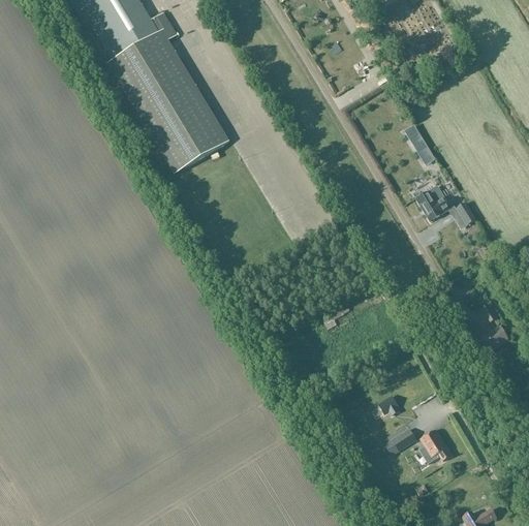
[(163,12),(151,20),(138,0),(75,0),(113,60),(107,64),(175,175),(229,141),(168,39),(177,34),(163,12)]
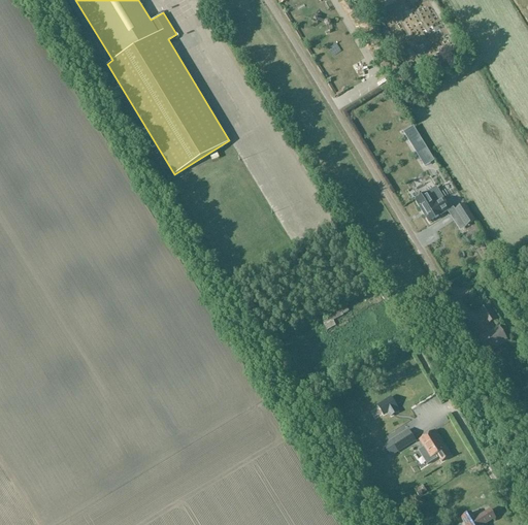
[(335,18),(343,12),(340,7),(332,12),(335,18)]
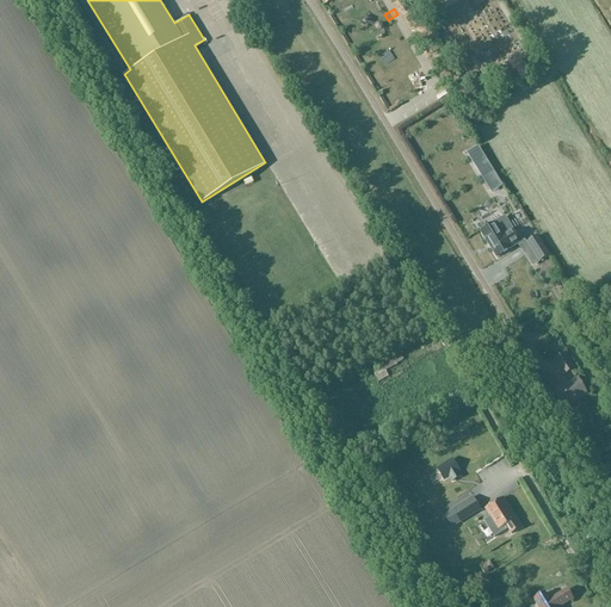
[(477,168),(489,161),(479,144),(468,152),(477,168)]
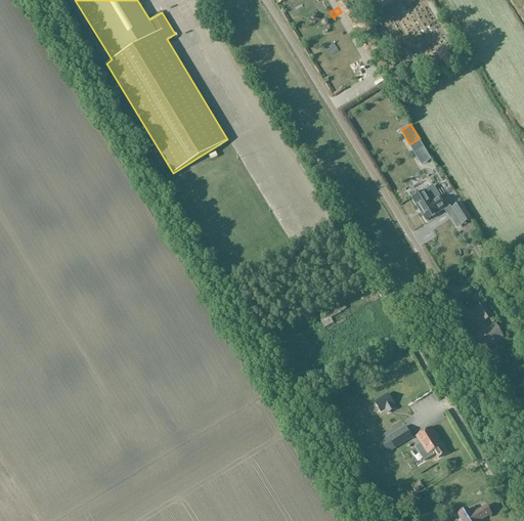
[(205,164),(190,169),(192,174),(207,169),(205,164)]
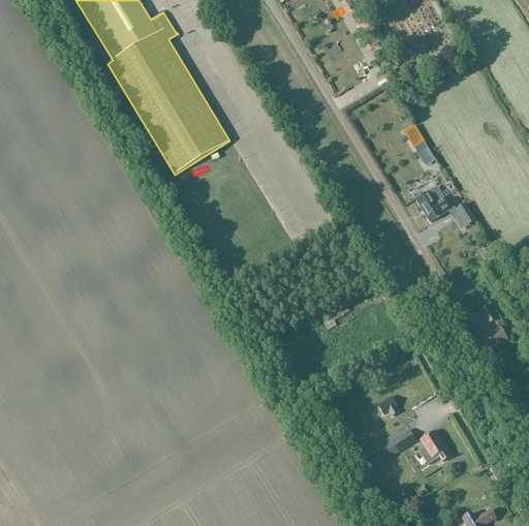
[(439,166),(433,171),(440,182),(446,178),(439,166)]
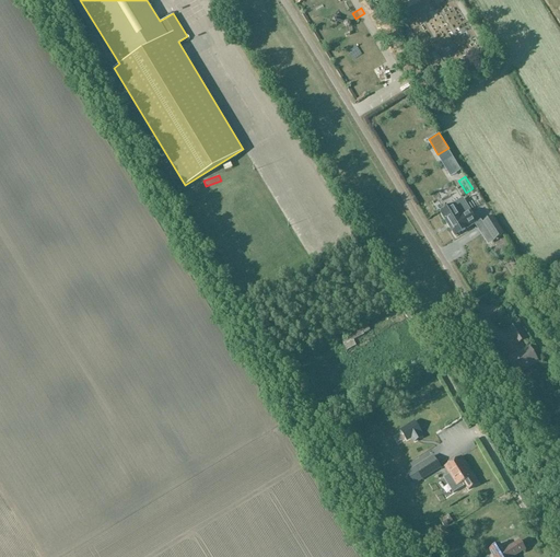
[(463,196),(454,201),(441,210),(455,233),(477,219),(463,196)]
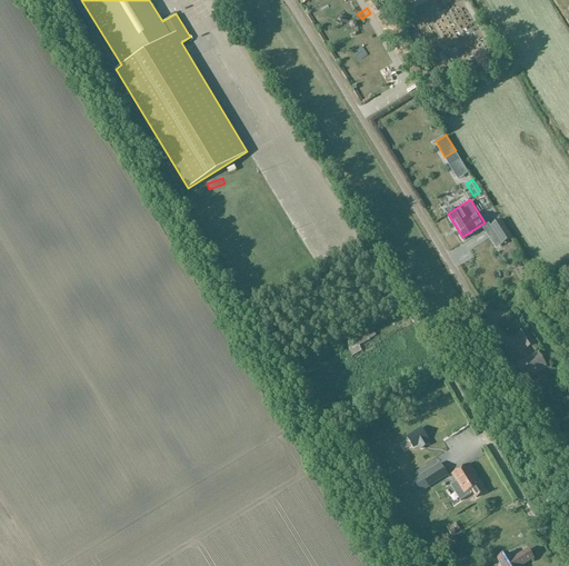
[(511,235),(500,218),(491,224),(501,240),(511,235)]
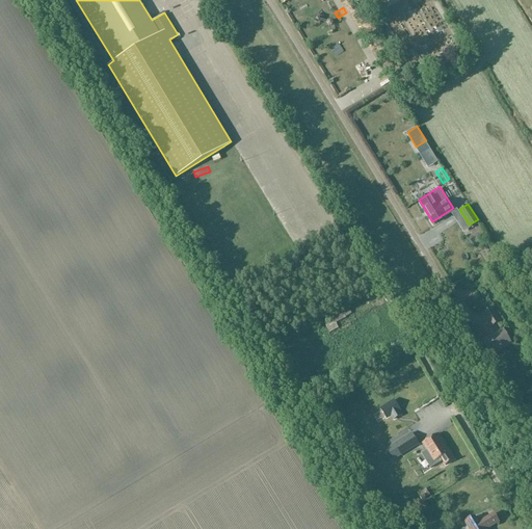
[(339,324),(360,307),(352,297),(331,315),(339,324)]
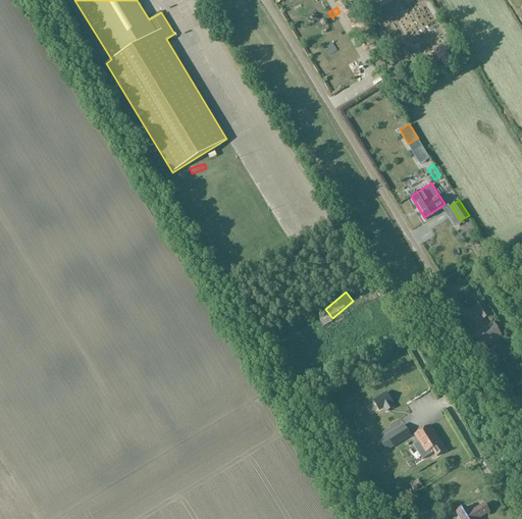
[(491,312),(483,299),(473,305),(481,318),(491,312)]
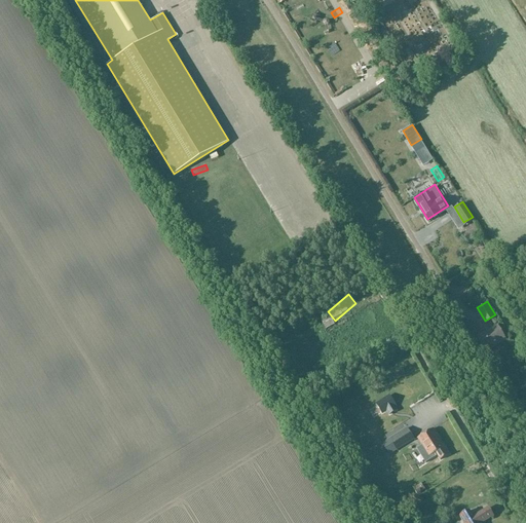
[(505,337),(497,323),(477,335),(485,349),(505,337)]
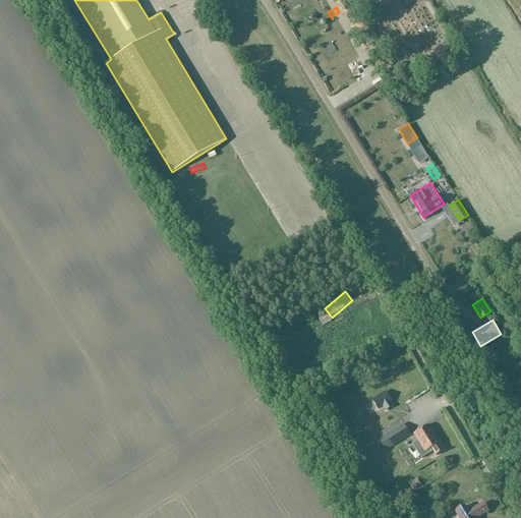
[(383,404),(385,408),(394,403),(385,389),(372,397),(379,407),(383,404)]
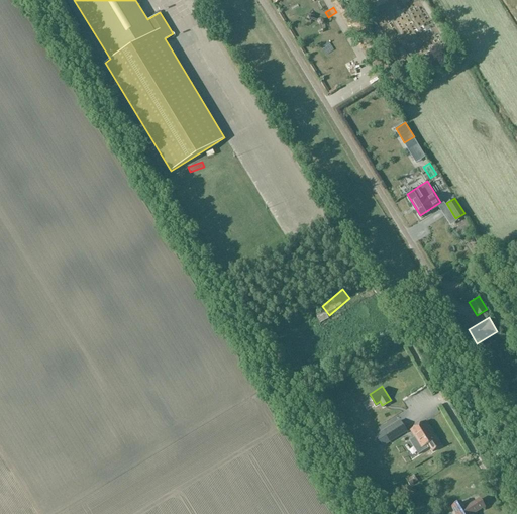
[(407,430),(400,418),(384,428),(391,440),(407,430)]
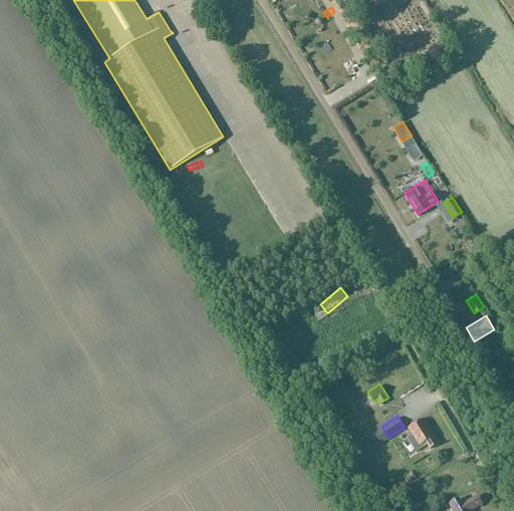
[(424,416),(418,420),(409,426),(420,443),(426,439),(431,447),(440,441),(424,416)]
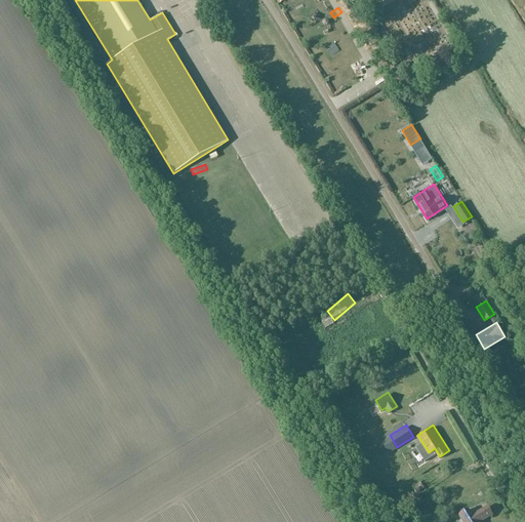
[(390,435),(381,440),(389,452),(397,447),(390,435)]
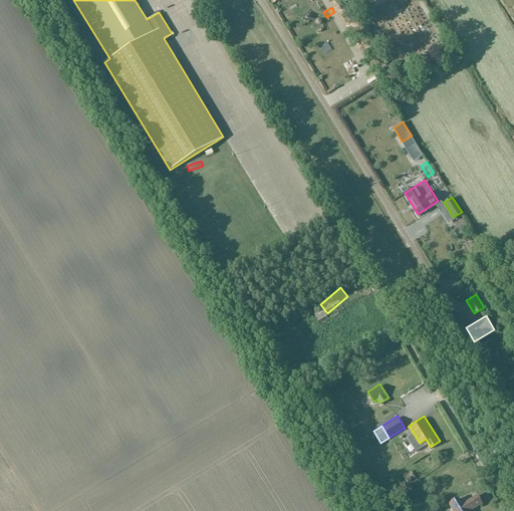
[(453,508),(454,510),(468,510),(482,502),(477,493),(453,508)]
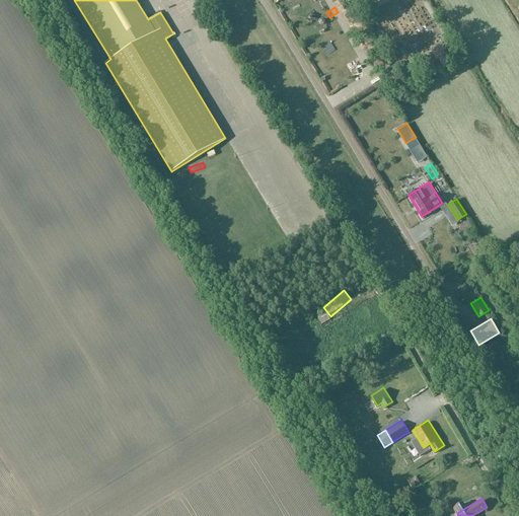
All buildings are outlined.
